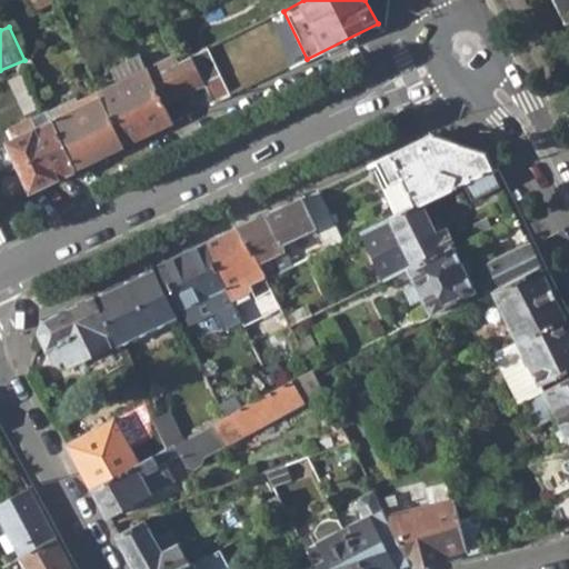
[(203,83),(212,103),(231,95),(208,48),(190,57),(203,83)]
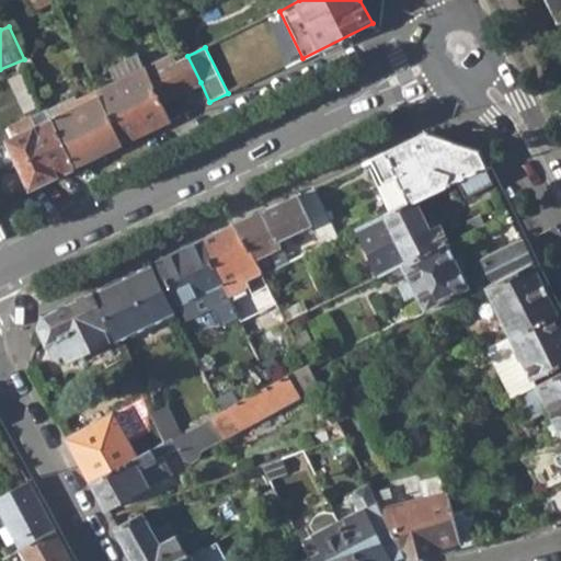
[(160,101),(201,82),(187,56),(176,61),(156,72),(151,65),(144,68),(136,54),(111,67),(116,81),(98,89),(100,94),(123,144),(170,121),(160,101)]
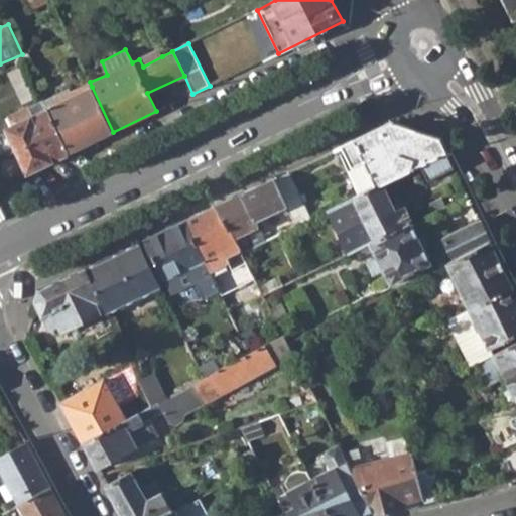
[(139,59),(143,67),(162,56),(158,50),(139,59)]
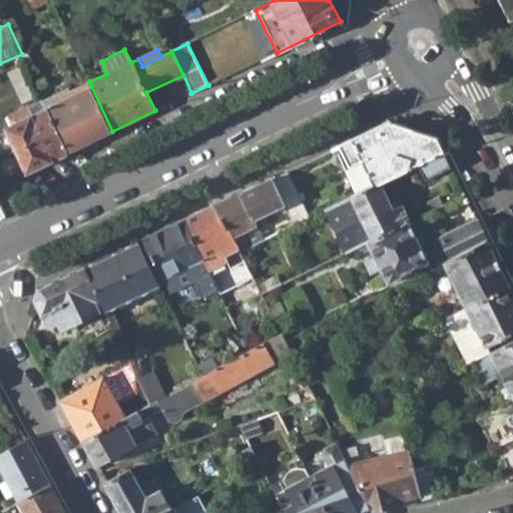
[(47,109),(67,152),(112,131),(91,86),(47,109)]
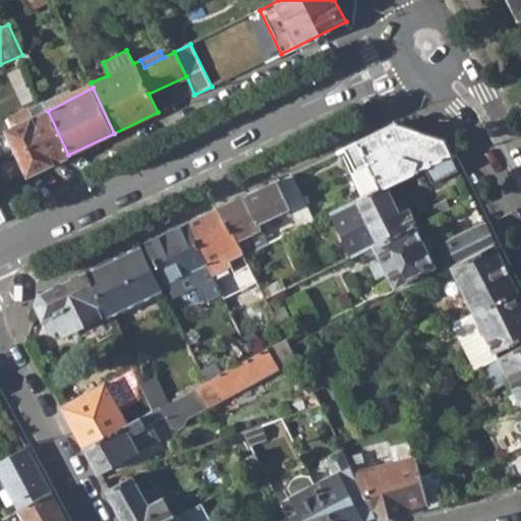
[(9,129),(31,173),(68,155),(48,111),(44,101),(10,117),(15,127),(9,129)]
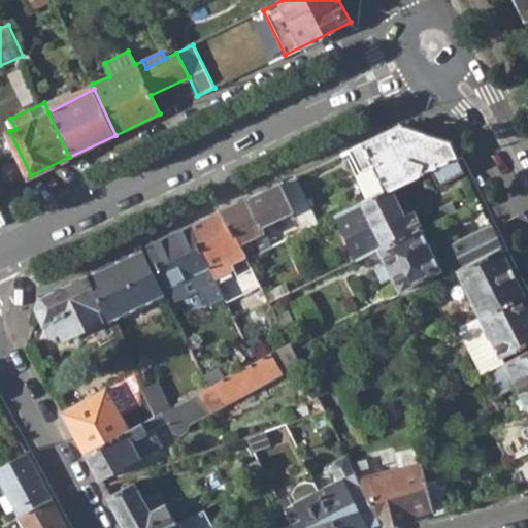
[(356,172),(369,199),(390,189),(431,168),(457,155),(450,140),(401,123),(350,147),(361,171),(356,172)]
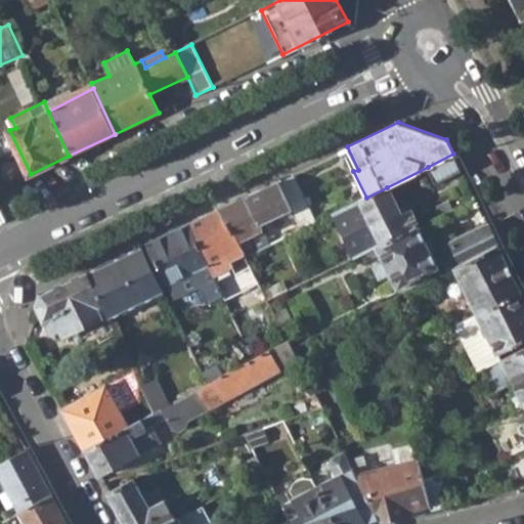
[(453,154),(428,167),(435,182),(462,170),(453,154)]
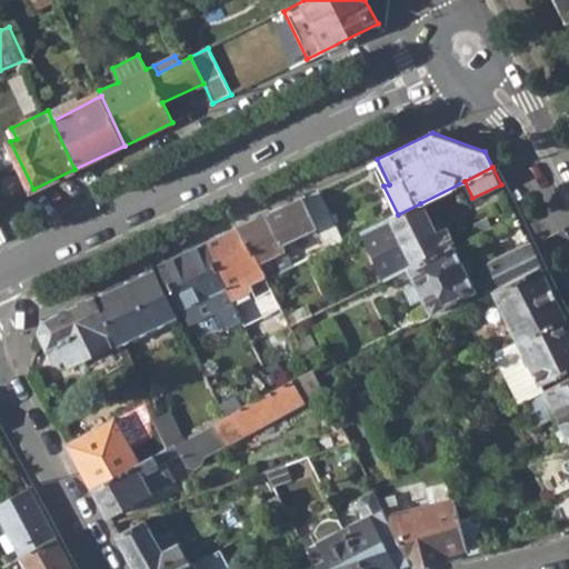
[(283,245),(318,227),(313,219),(301,195),(238,225),(258,261),(265,275),(268,280),(295,267),(283,245)]
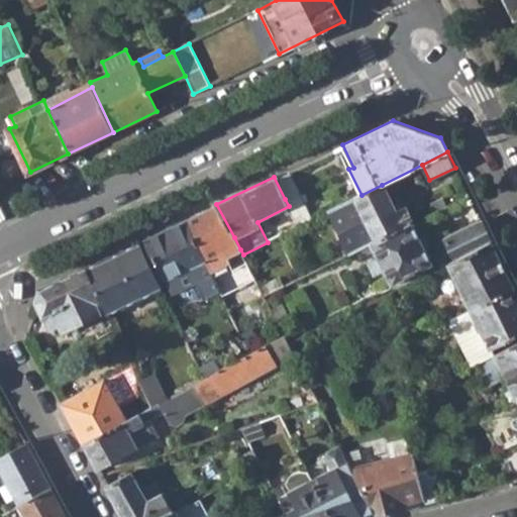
[(395,211),(382,185),(362,195),(353,199),(333,209),(354,251),(371,243),(376,240),(411,223),(404,206),(395,211)]
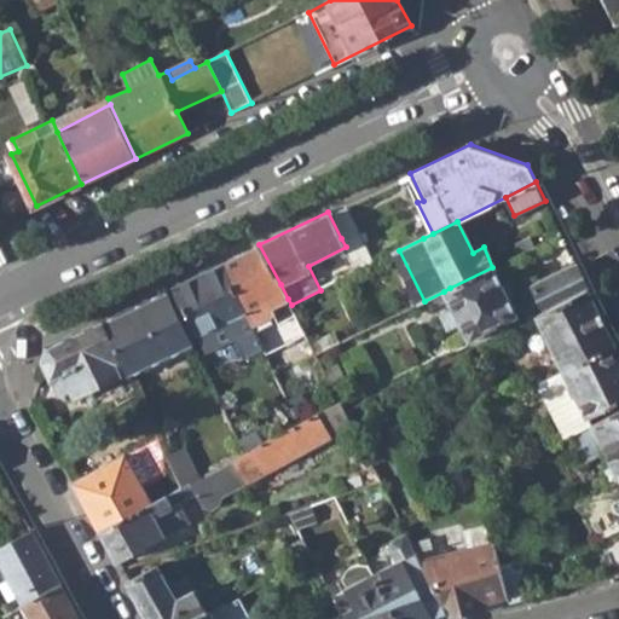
[(358,230),(341,238),(346,247),(358,272),(376,262),(358,230)]
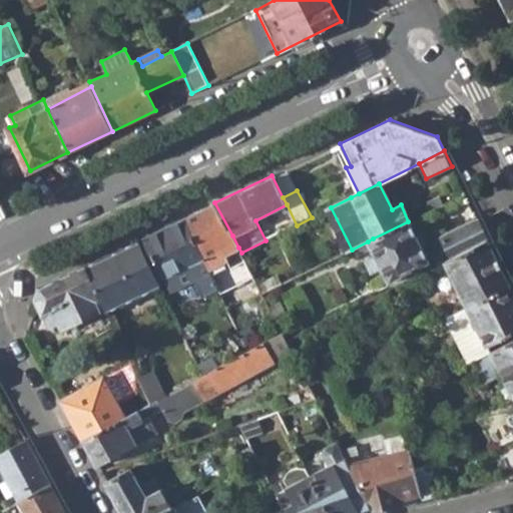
[(224,254),(238,247),(232,235),(214,202),(184,216),(204,257),(211,271),(221,290),(231,284),(219,262),(227,259),(224,254)]
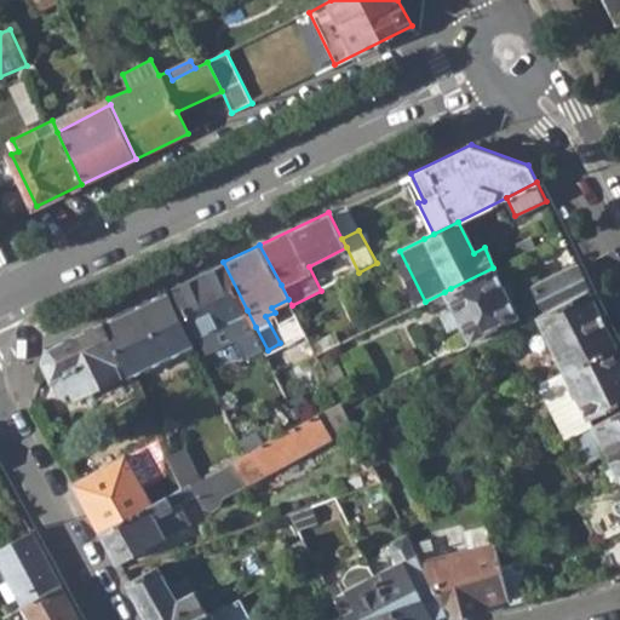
[(532,283),(547,311),(590,290),(575,260),(532,283)]
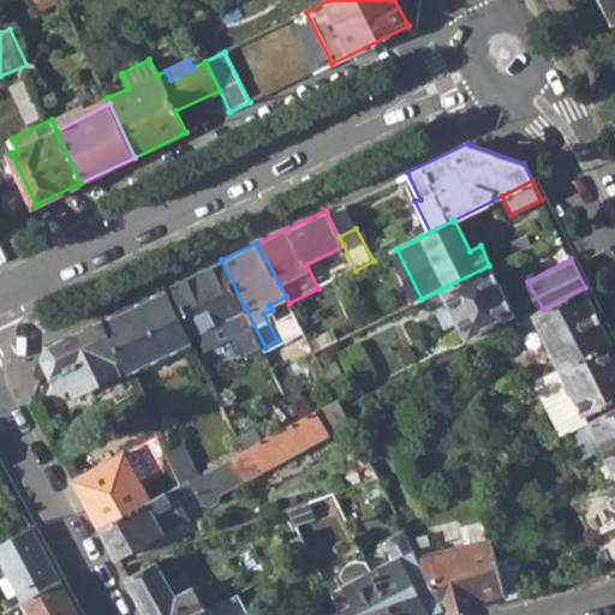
[(172,282),(196,332),(203,347),(254,324),(245,308),(221,260),(172,282)]
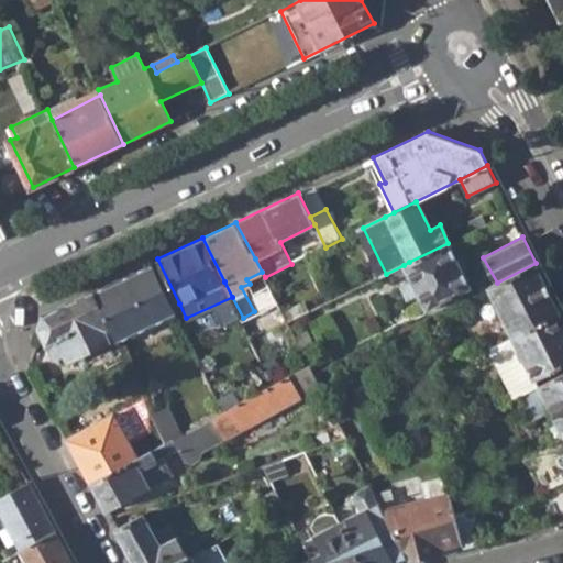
[(409,262),(404,265),(412,283),(403,287),(408,299),(418,295),(427,310),(472,287),(448,243),(409,262)]
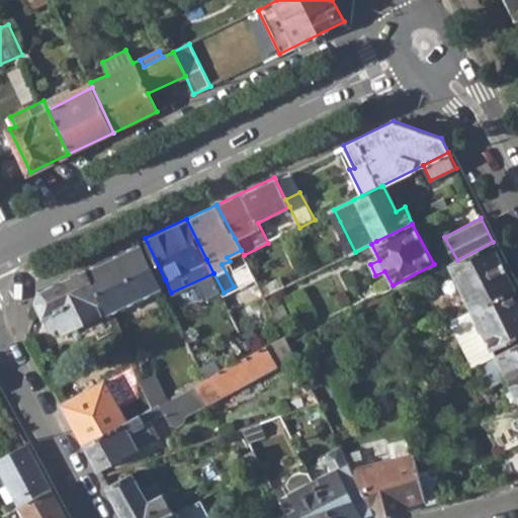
[(140,241),(105,257),(84,266),(97,292),(105,309),(107,313),(162,286),(140,241)]
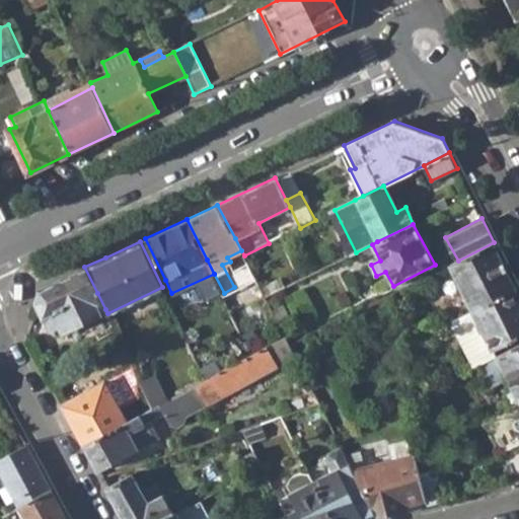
[(450,265),(473,309),(516,287),(494,242),(458,261),(450,265)]
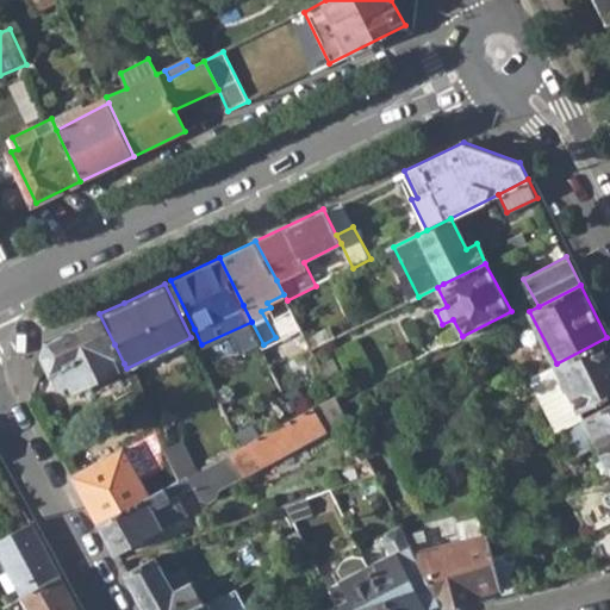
[(70,383),(74,388),(124,363),(114,344),(99,313),(49,338),(42,358),(51,374),(55,373),(62,386),(70,383)]
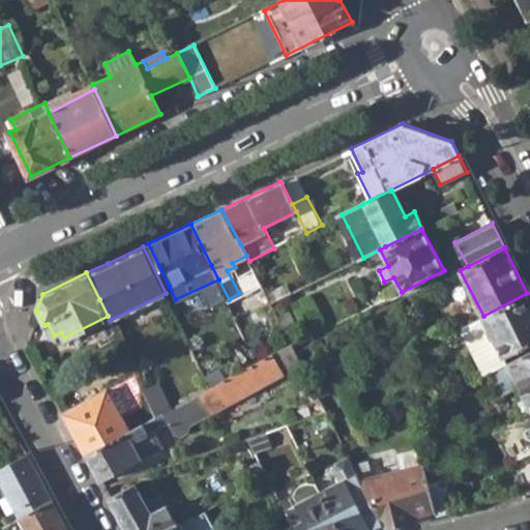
[(460,328),(483,374),(490,371),(506,362),(503,356),(529,342),(529,298),(527,293),(483,316),(460,328)]
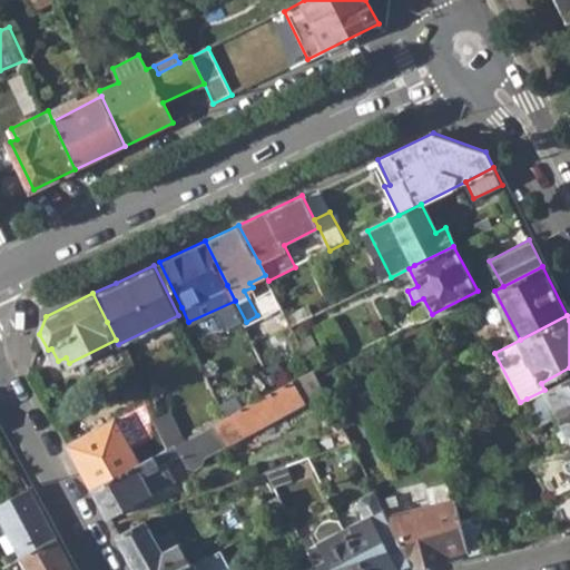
[(216,420),(227,441),(314,395),(303,374),(216,420)]
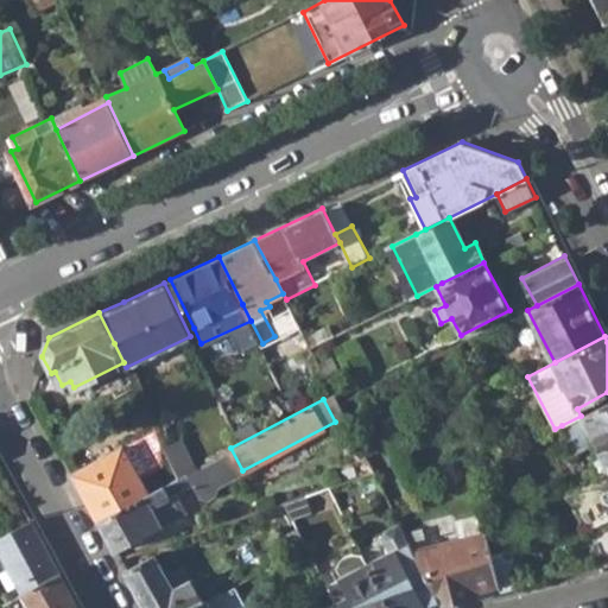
[(595,441),(607,464),(607,401),(581,416),(562,425),(575,451),(595,441)]
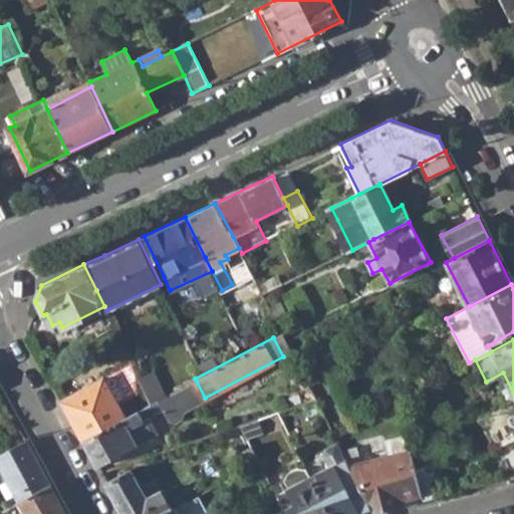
[(139,375),(151,402),(157,399),(167,394),(154,367),(139,375)]
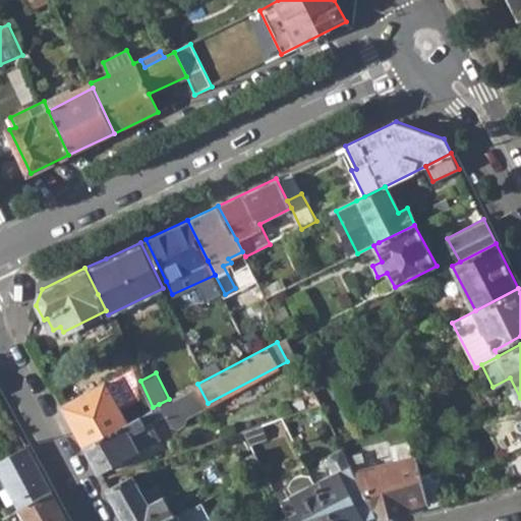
[(84,444),(127,421),(105,381),(62,404),(84,444)]
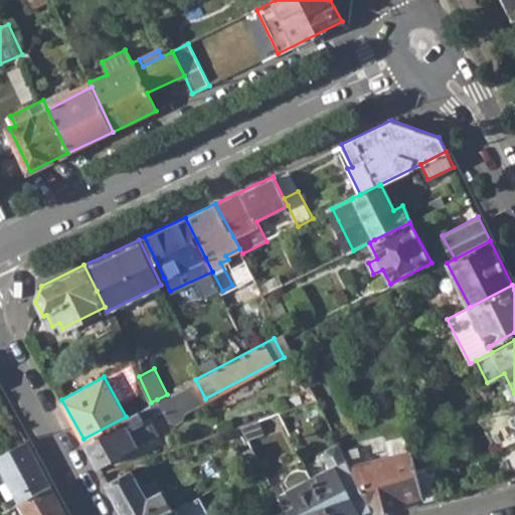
[(162,409),(167,419),(172,421),(182,416),(184,408),(205,398),(195,379),(167,394),(157,399),(162,409)]
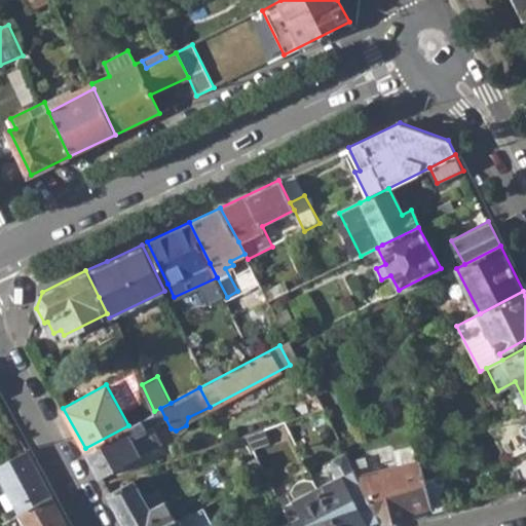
[(85,448),(100,476),(160,443),(151,425),(165,418),(160,408),(154,411),(128,425),(85,448)]
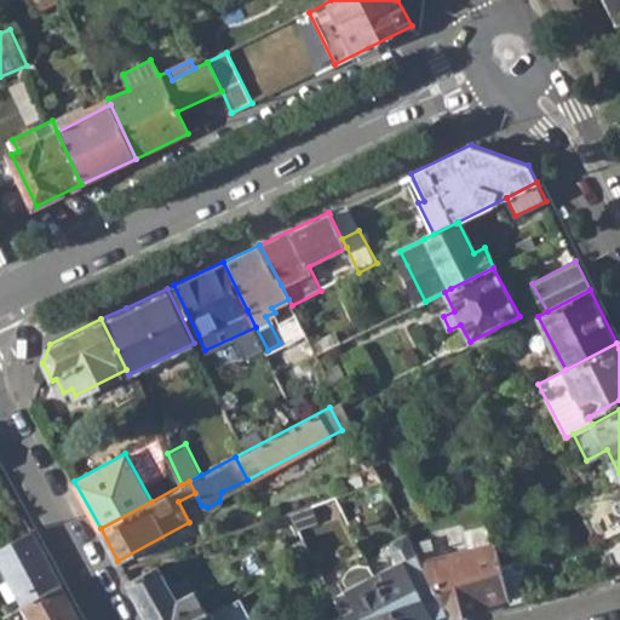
[(0,547),(0,557),(26,606),(63,585),(33,530),(0,547)]
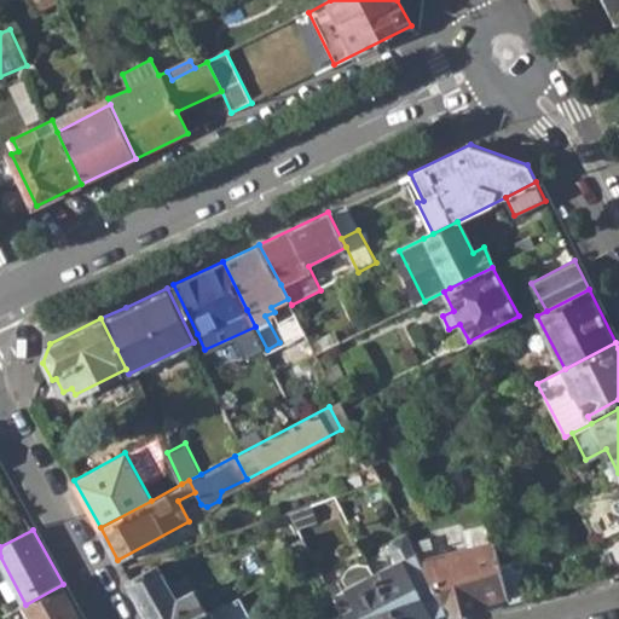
[(484,601),(510,595),(501,562),(495,541),(493,537),(468,543),(468,549),(423,561),(449,611),(452,615),(486,608),(484,601)]
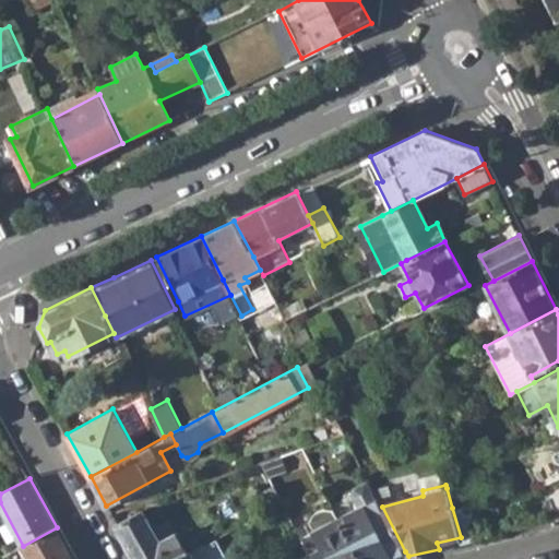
[(339,516),(360,558),(393,558),(392,556),(405,551),(382,507),(375,490),(363,497),(363,504),(339,516)]
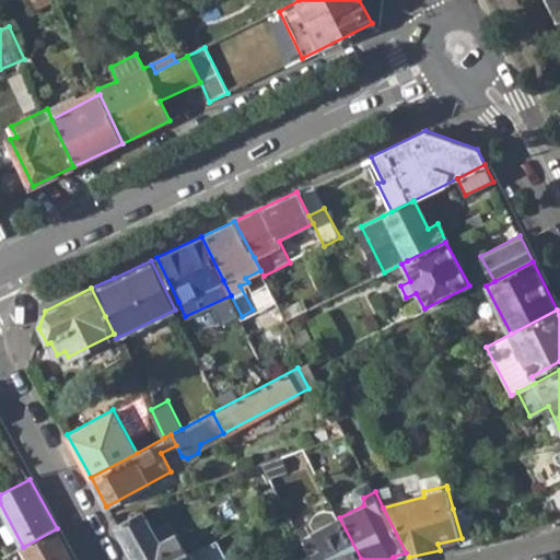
[(470,505),(453,509),(462,538),(463,544),(480,540),(470,505)]
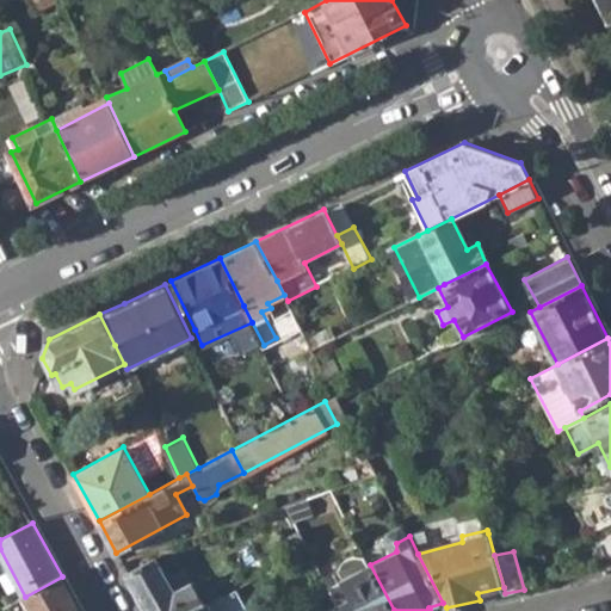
[(147,610),(193,610),(204,605),(198,594),(185,568),(172,574),(167,567),(161,571),(153,554),(125,569),(147,610)]
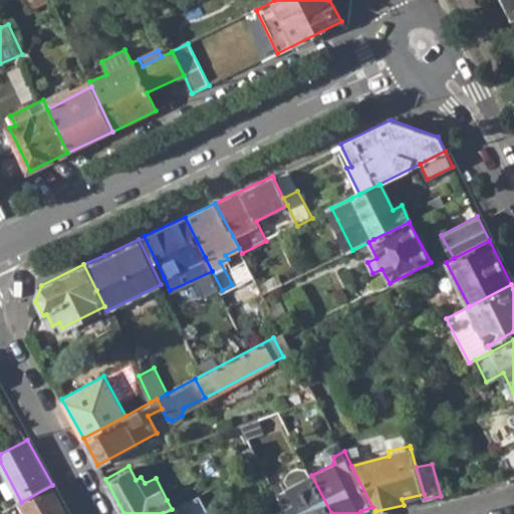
[(331,513),(311,475),(307,468),(295,468),(290,473),(289,477),(285,479),(290,487),(276,494),(283,508),(285,511),(286,513),(331,513)]
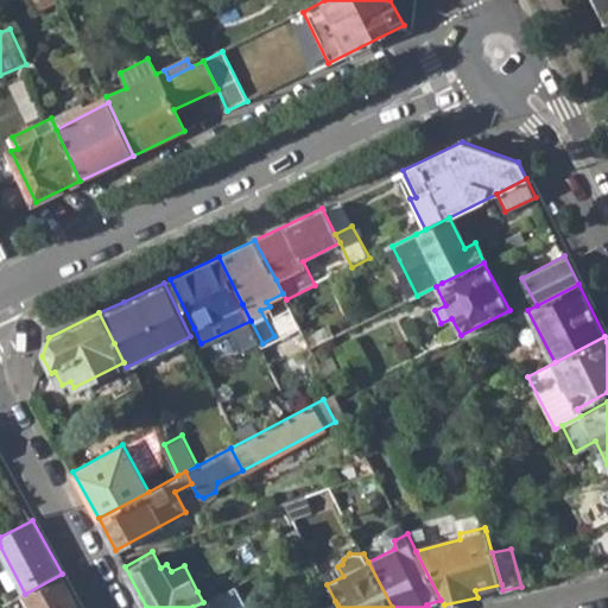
[(81,607),(62,574),(25,594),(32,607),(81,607)]
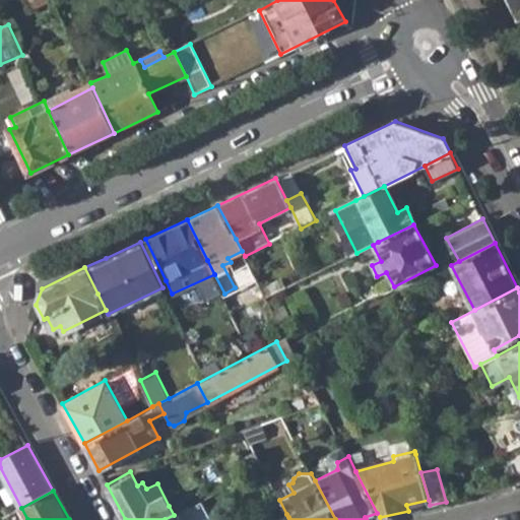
[(184,498),(169,506),(174,515),(175,515),(189,507),(184,498)]
